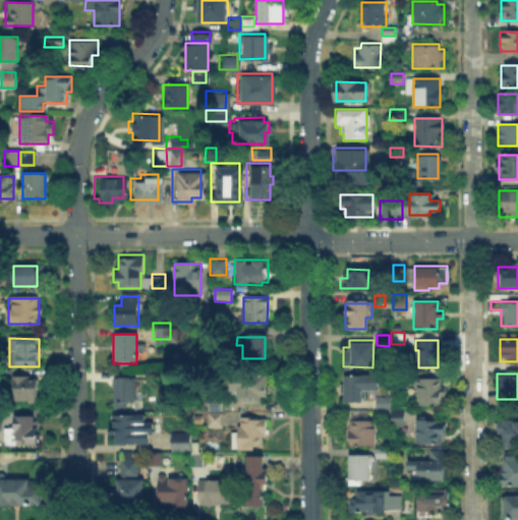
[(378,376),(378,391),(362,391),(362,401),(345,401),(345,376),(378,376)]
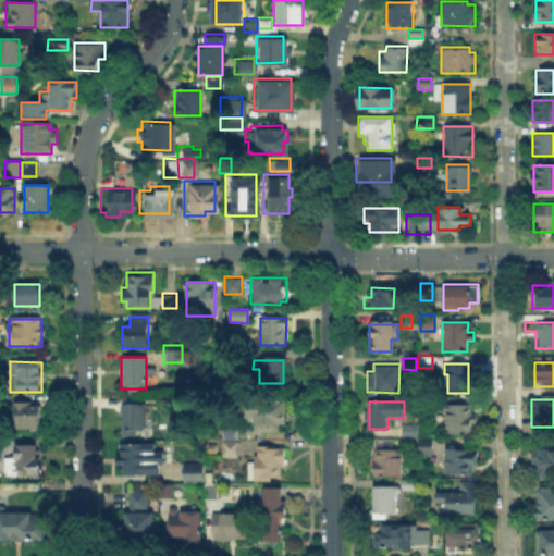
[(284,421),(284,432),(256,431),(256,421),(245,421),(245,404),(284,404),(284,421)]
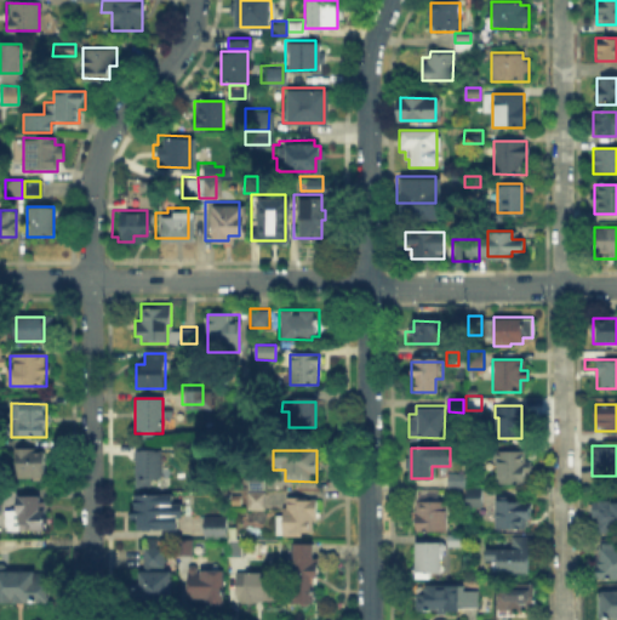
[(10,466),(17,466),(17,451),(47,451),(47,483),(10,483),(10,466)]
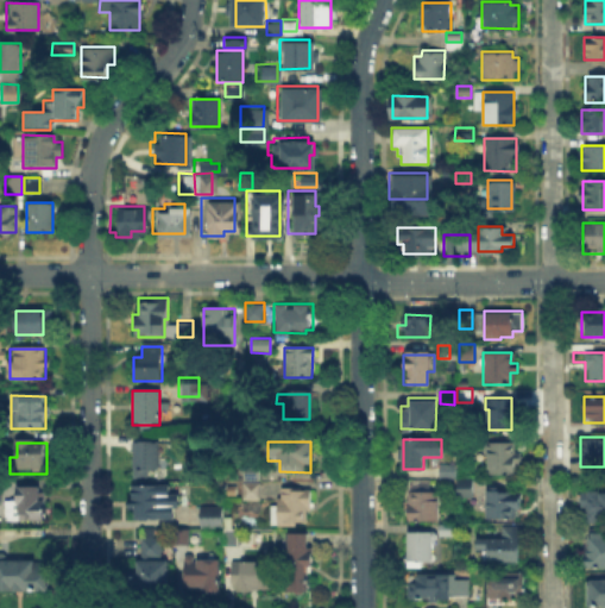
[(132,472),(132,443),(162,443),(161,472),(132,472)]
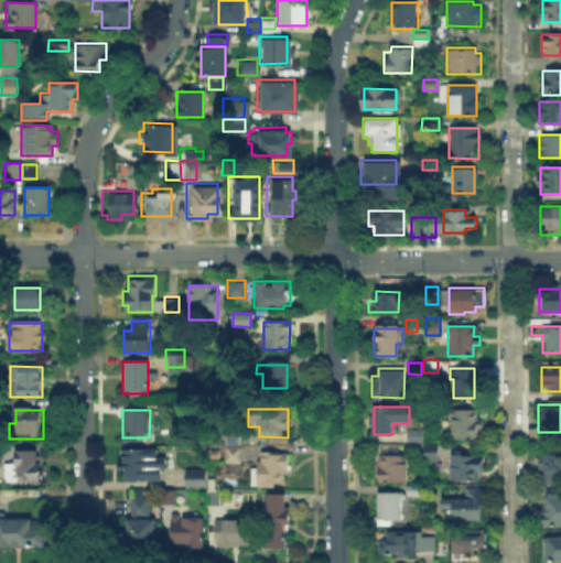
[(451,439),(451,417),(449,417),(449,411),(482,411),(482,439),(451,439)]
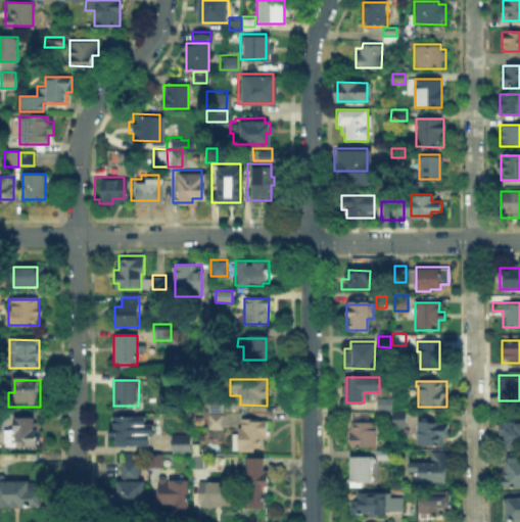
[(376,410),(376,396),(389,396),(389,410),(376,410)]
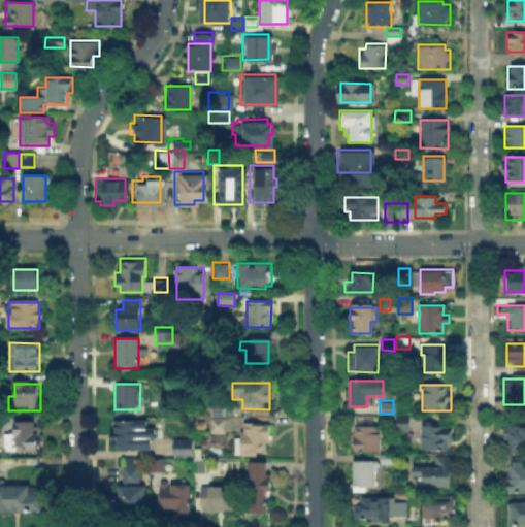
[(209,414),(209,404),(224,404),(224,414),(209,414)]
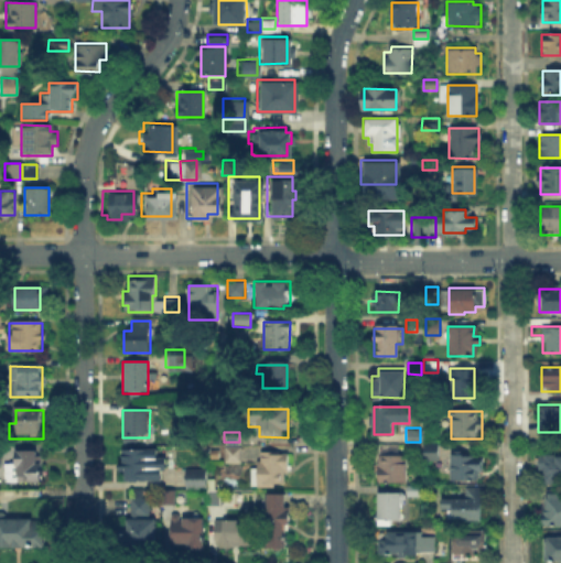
[(421,456),(421,440),(437,440),(437,456),(421,456)]
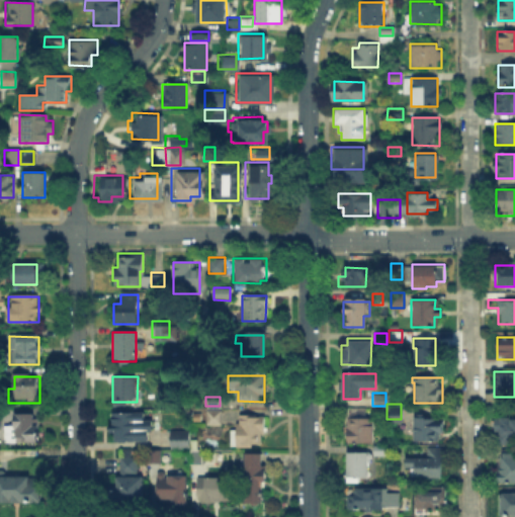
[(363,408),(363,419),(372,419),(372,444),(345,443),(345,408),(363,408)]
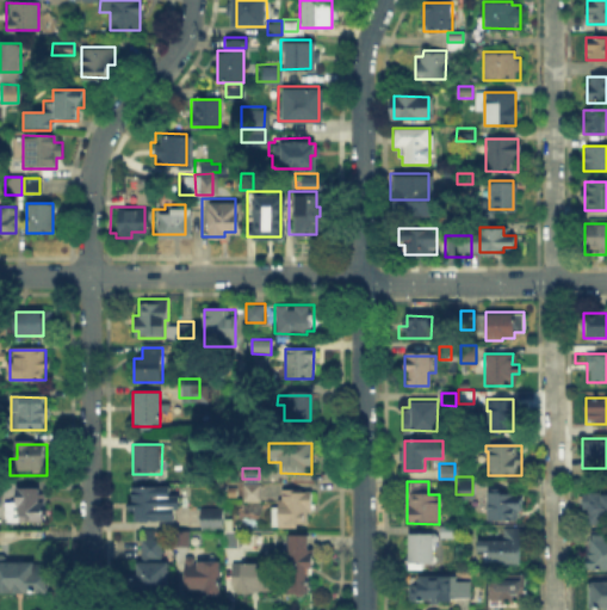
[(237,503),(239,484),(260,484),(260,503),(237,503)]
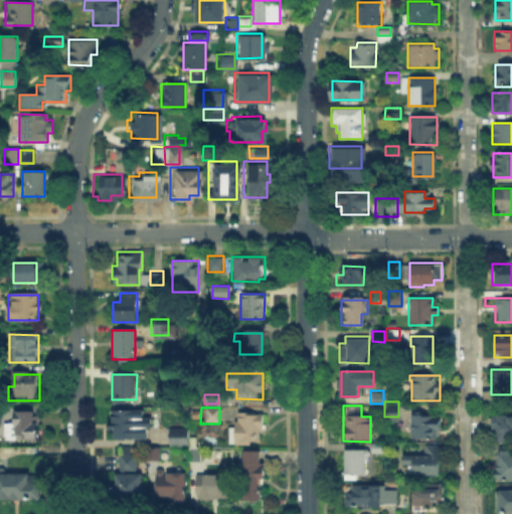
[(12,441),(3,440),(3,423),(12,423),(12,411),(37,411),(37,441),(12,441)]
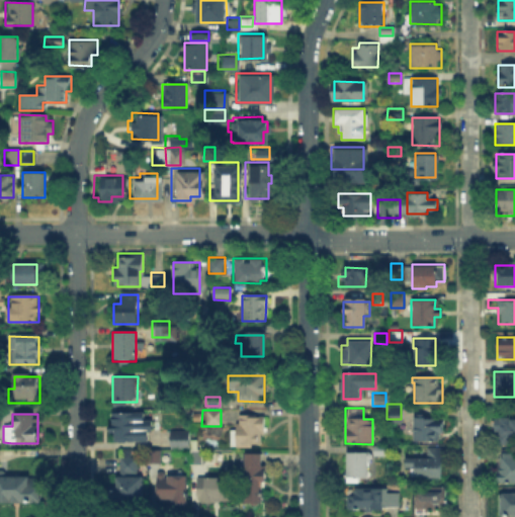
[(113,415),(147,415),(147,442),(113,442),(113,415)]
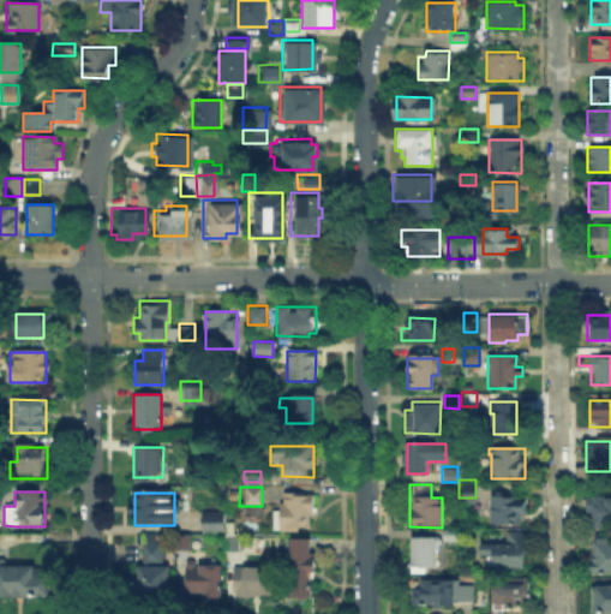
[(309,528),(282,528),(282,494),(315,494),(315,512),(309,512),(309,528)]
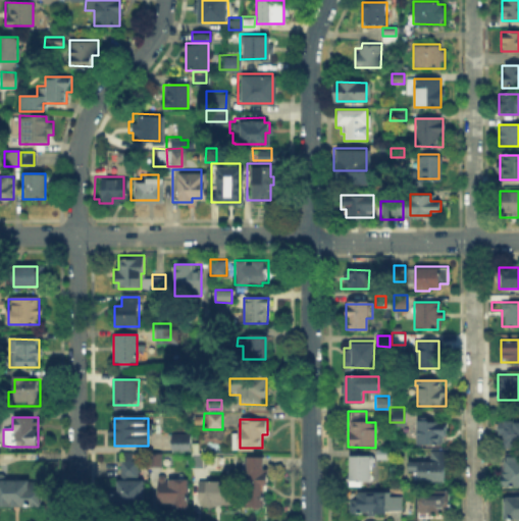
[(418,444),(418,420),(444,420),(444,437),(438,437),(438,444),(418,444)]
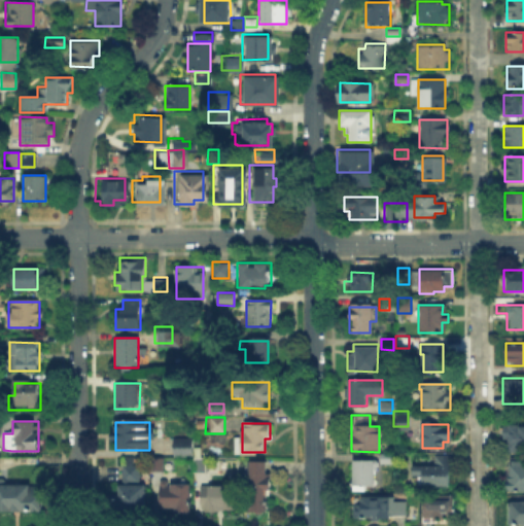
[(523,426),(523,452),(504,452),(504,426),(523,426)]
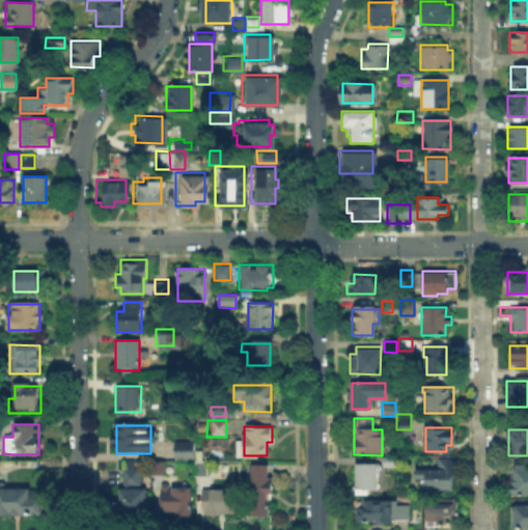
[(194,449),(194,457),(173,457),(174,440),(194,440),(194,449)]
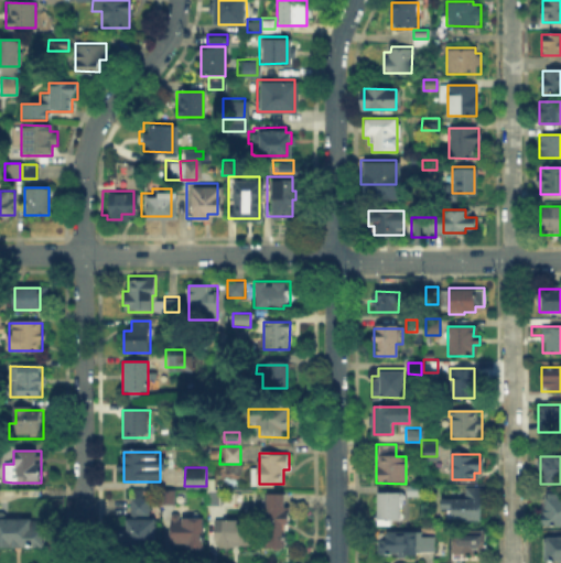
[(406,495),(406,483),(421,483),(421,495),(406,495)]
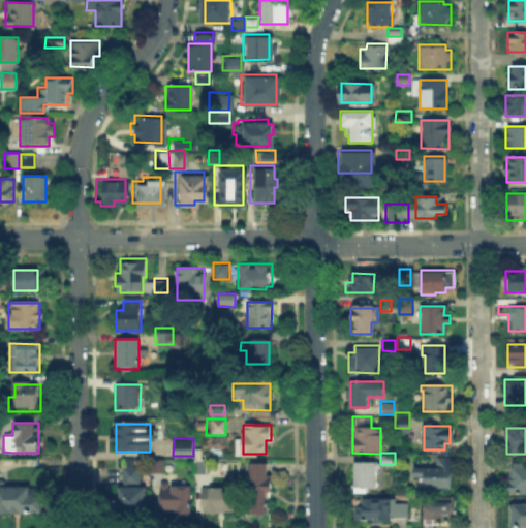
[(199,456),(206,456),(206,472),(193,472),(193,456),(199,456)]
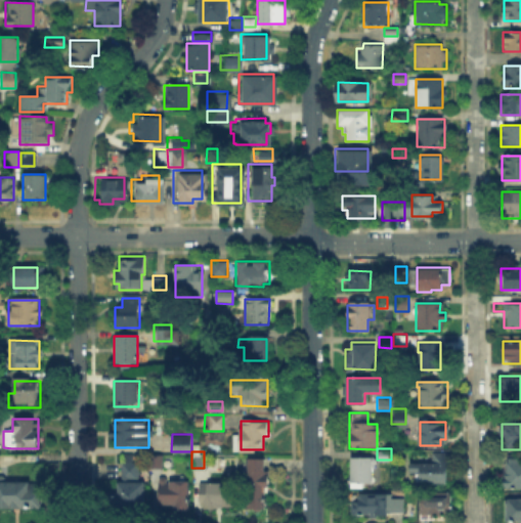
[(120,477),(121,452),(138,452),(138,477),(120,477)]
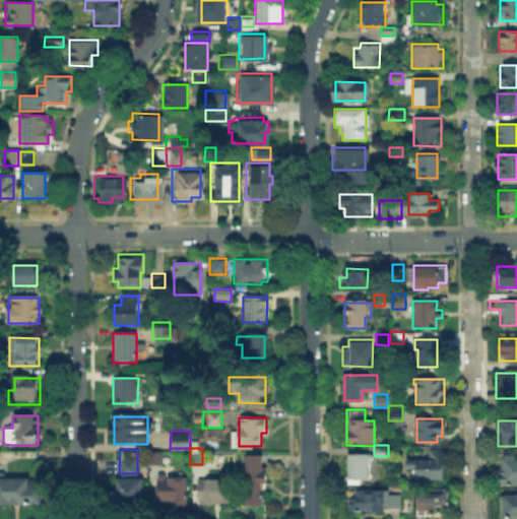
[(407,471),(407,460),(429,461),(429,450),(443,450),(443,480),(415,479),(415,471),(407,471)]
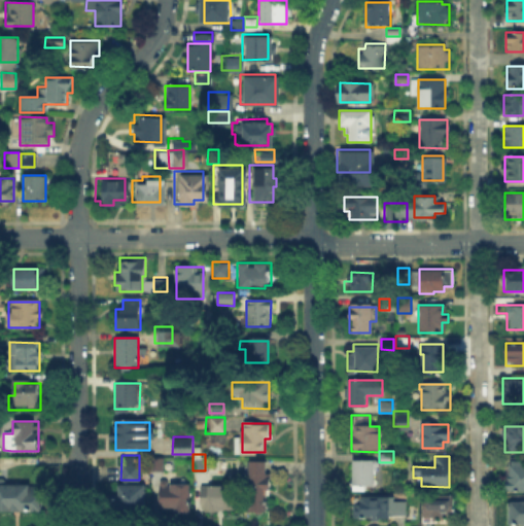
[(523,457),(523,491),(509,491),(509,457),(523,457)]
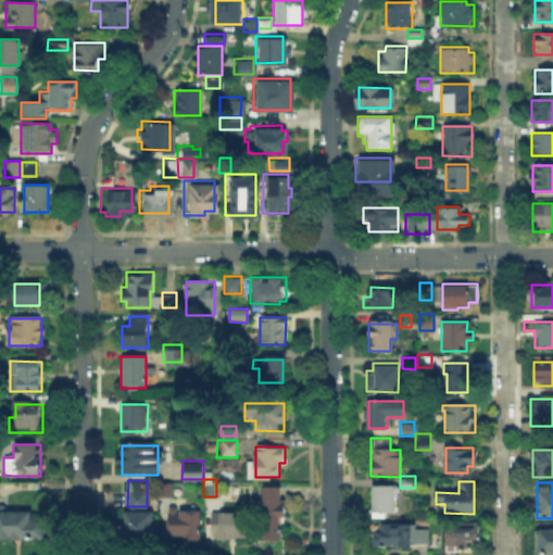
[(371,487),(394,487),(394,519),(371,519),(371,487)]
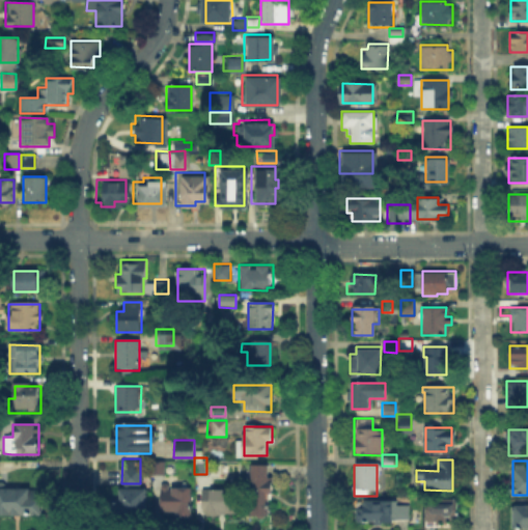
[(251,468),(270,468),(270,514),(251,514),(251,468)]
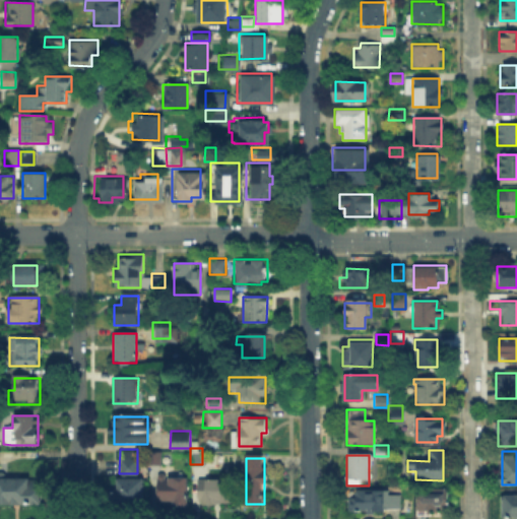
[(157,471),(187,471),(187,504),(157,504),(157,471)]
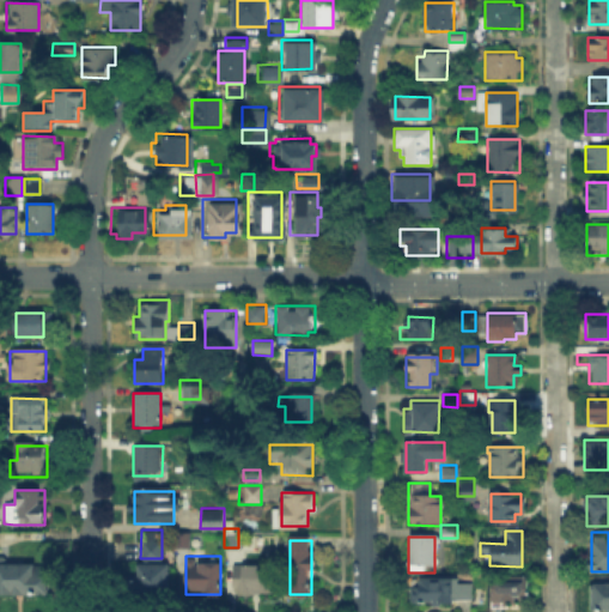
[(0,559),(5,559),(5,567),(46,567),(46,594),(0,594),(0,559)]
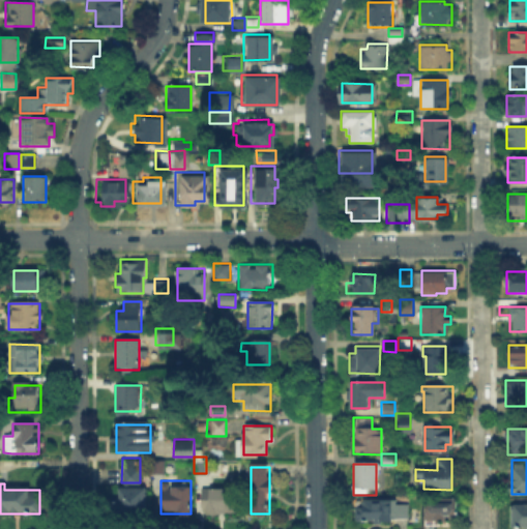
[(118,518),(106,518),(106,500),(118,500),(118,488),(144,488),(144,518),(118,518)]
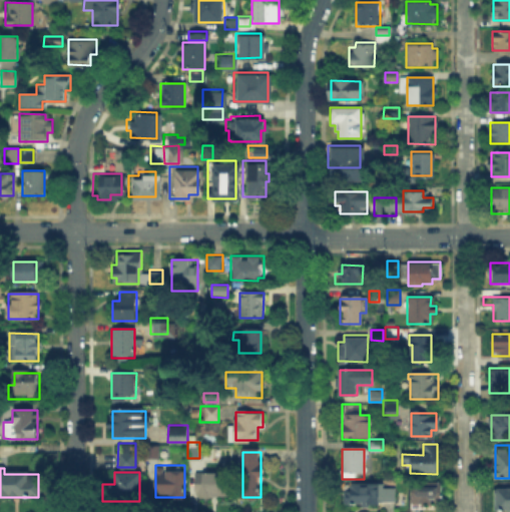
[(195,474),(227,474),(227,496),(195,496),(195,474)]
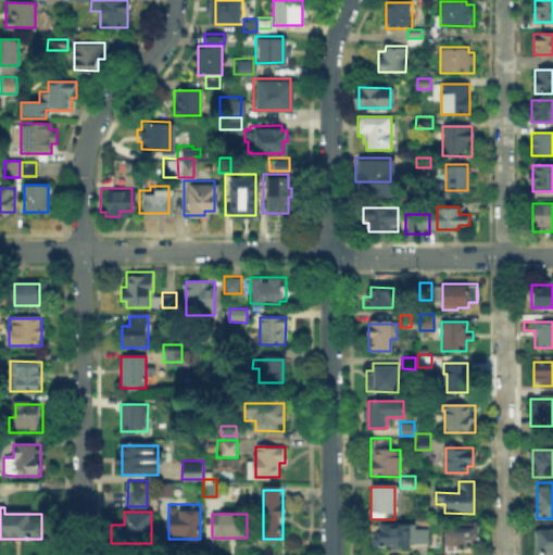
[(445,547),(447,524),(479,525),(478,547),(445,547)]
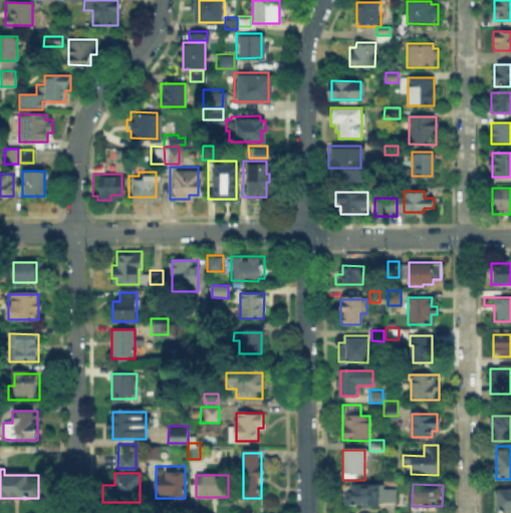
[(344,492),(352,492),(352,487),(395,487),(395,505),(357,505),(357,507),(344,507),(344,492)]
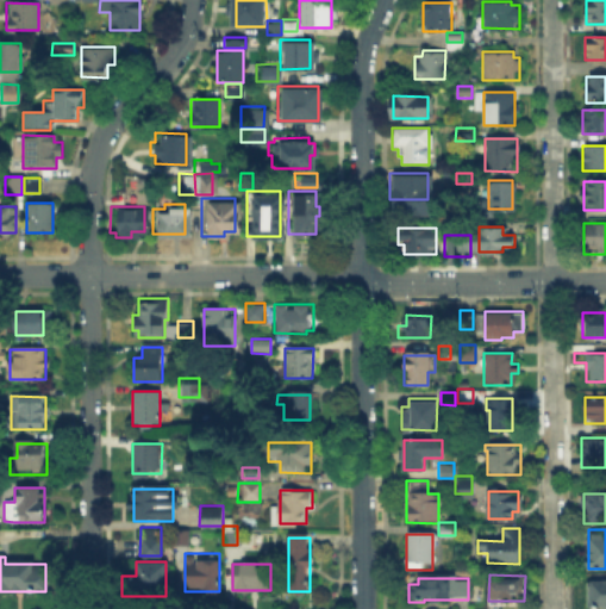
[(605,580),(605,608),(586,608),(586,580),(605,580)]
